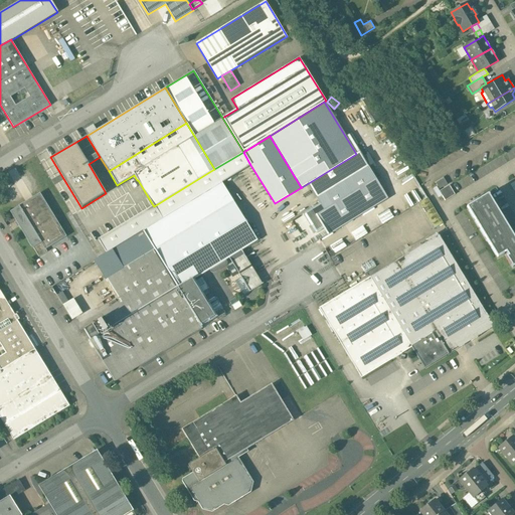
[(209,172),(209,173),(216,185),(221,183),(250,165),(243,152),(214,169),(209,172)]
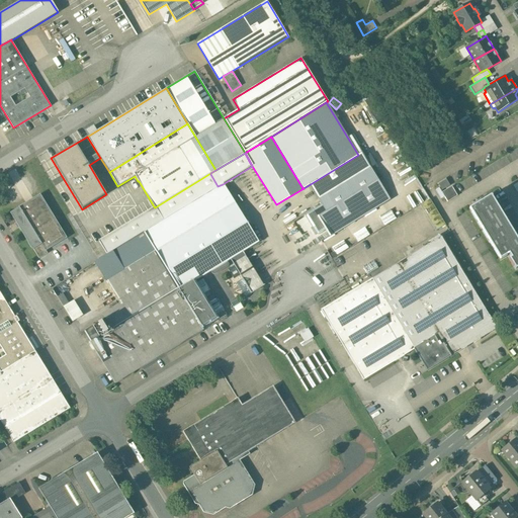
[(370,154),(364,156),(367,166),(373,164),(370,154)]
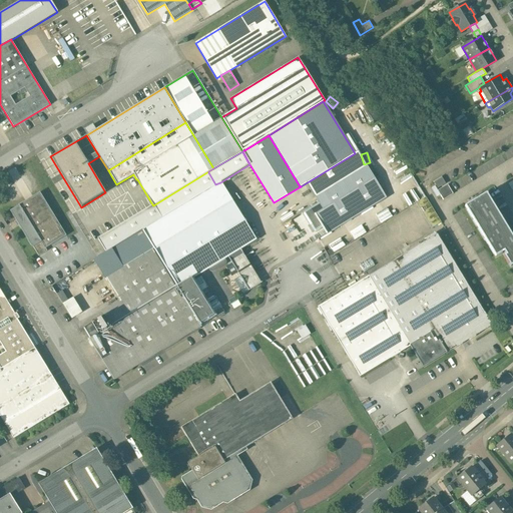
[(366,164),(317,195),(316,198),(318,202),(323,209),(314,214),(322,226),(326,233),(386,196),(366,164)]
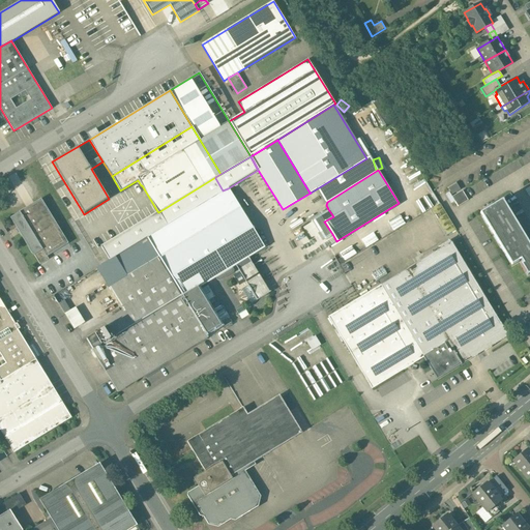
[(215,177),(158,212),(167,226),(224,192),(223,190),(215,178),(215,177)]
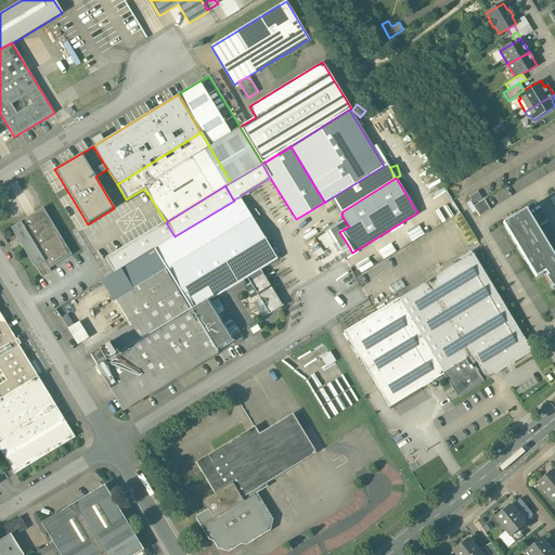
[(490,194),(473,204),(477,211),(479,215),(495,205),(490,194)]
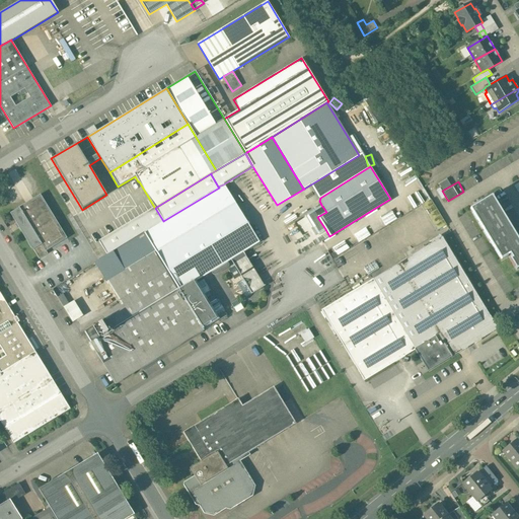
[(249,227),(223,184),(218,187),(219,188),(163,221),(144,232),(156,252),(218,215),(232,238),(249,227)]
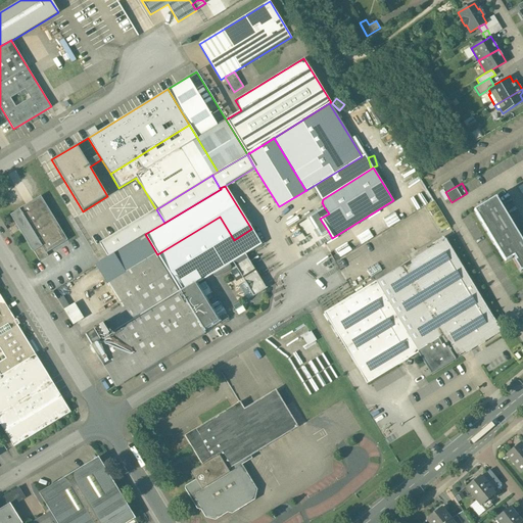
[(449,199),(445,192),(442,187),(437,191),(444,202),(449,199)]
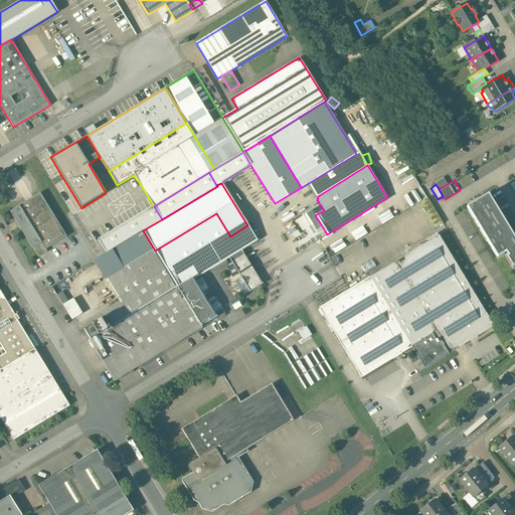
[(39,192),(18,205),(19,207),(11,211),(38,256),(47,251),(45,248),(66,236),(39,192)]
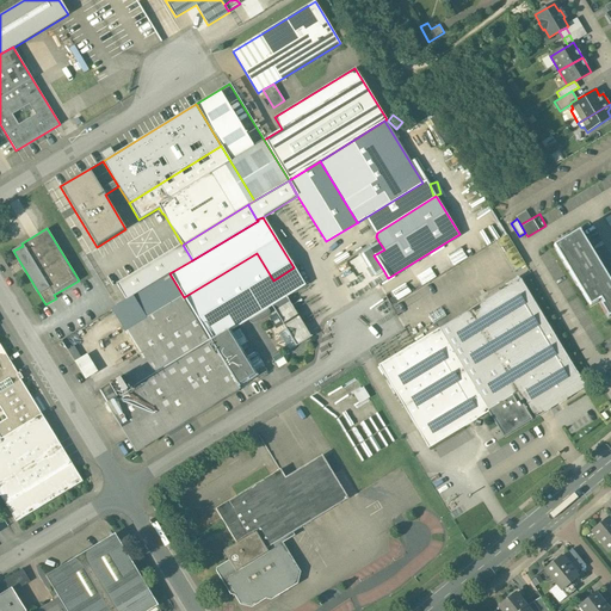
[(610,284),(578,229),(551,245),(590,306),(600,300),(602,303),(599,304),(608,319),(610,315),(610,284)]
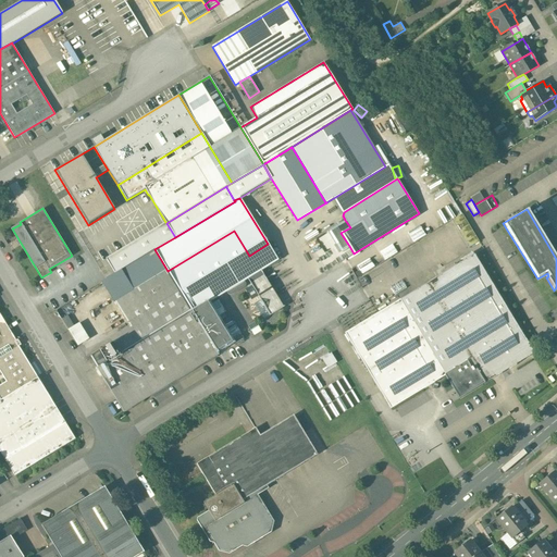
[(460,212),(449,220),(467,247),(478,240),(460,212)]
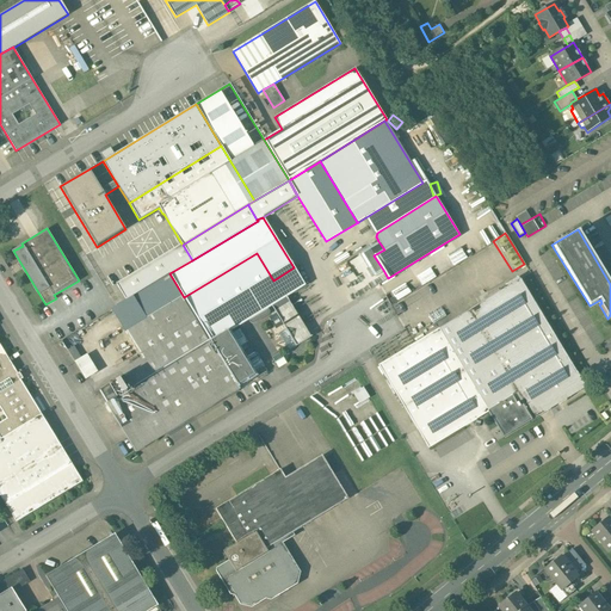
[(378,241),(362,252),(360,254),(374,275),(376,275),(383,270),(374,255),(384,250),(378,241)]
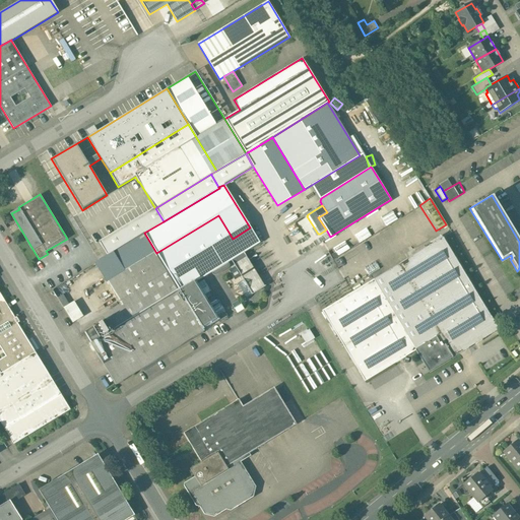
[(154,207),(99,242),(107,255),(99,260),(99,261),(144,233),(164,221),(155,208),(154,207)]
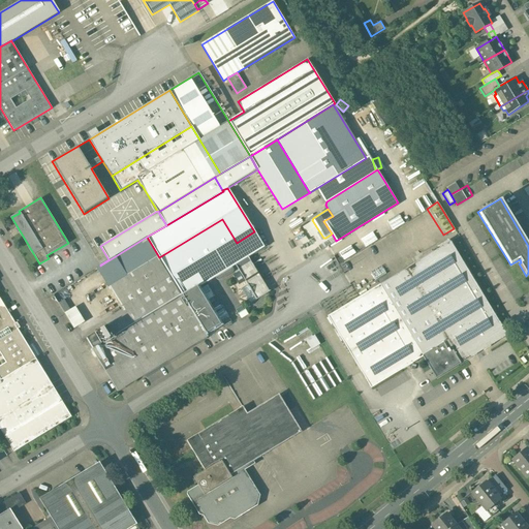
[(159,257),(126,278),(149,315),(198,285),(214,276),(217,280),(219,280),(232,272),(232,270),(230,266),(235,263),(245,257),(246,256),(237,243),(222,219),(159,257)]
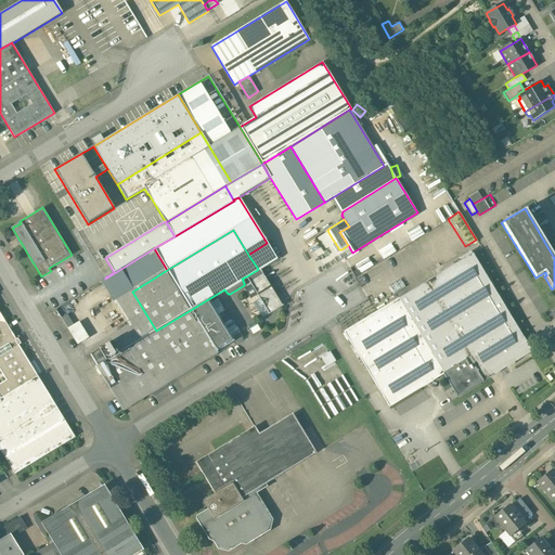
[(267,243),(248,255),(258,269),(276,258),(267,243)]
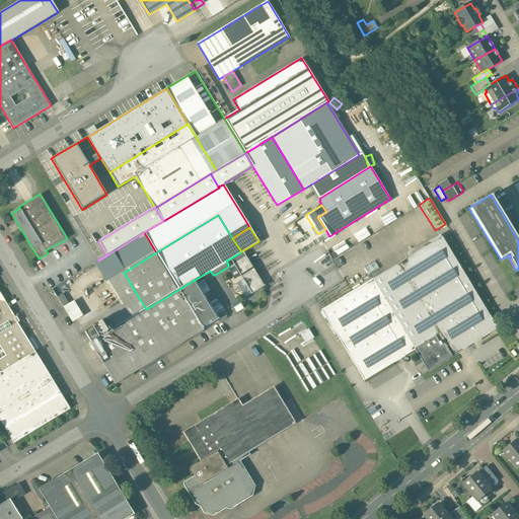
[(123,308),(104,319),(112,330),(146,309),(124,273),(156,252),(144,232),(95,263),(123,308)]
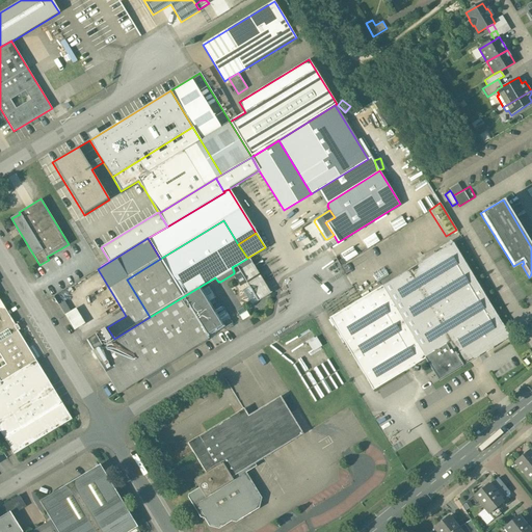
[(501,322),(451,242),(380,285),(424,355),(448,342),(454,350),(501,322)]
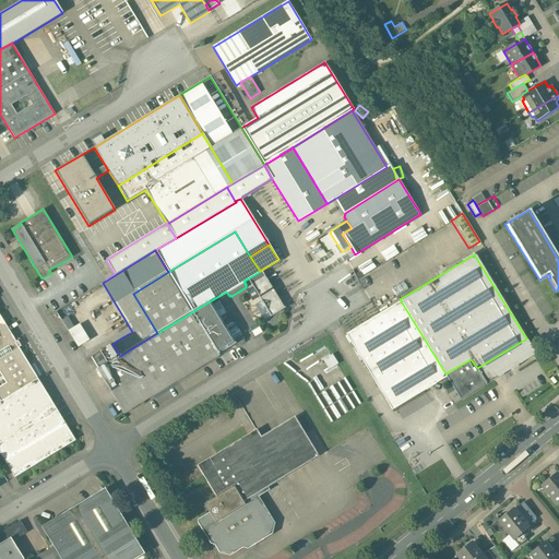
[(363,272),(375,265),(370,259),(358,264),(363,272)]
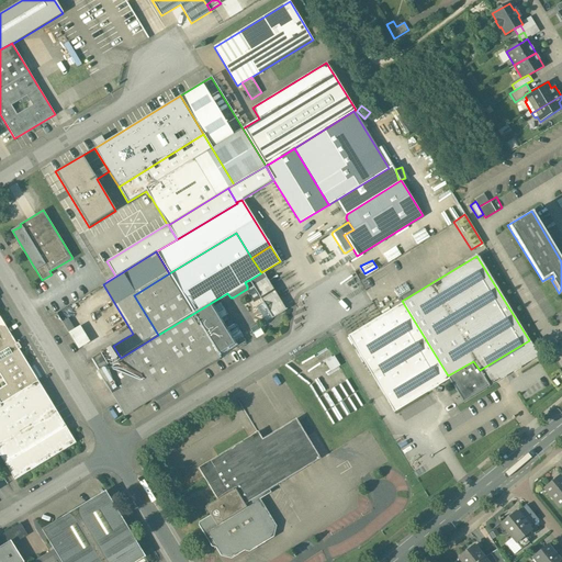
[(260,273),(249,280),(254,289),(260,298),(260,299),(261,302),(262,302),(268,312),(269,313),(272,318),(277,315),(283,312),(260,273)]
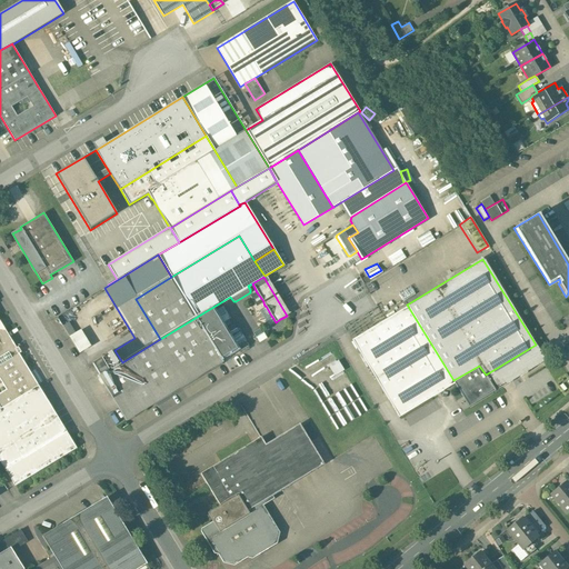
[(263,301),(257,292),(252,295),(252,297),(255,302),(255,305),(257,306),(263,301)]
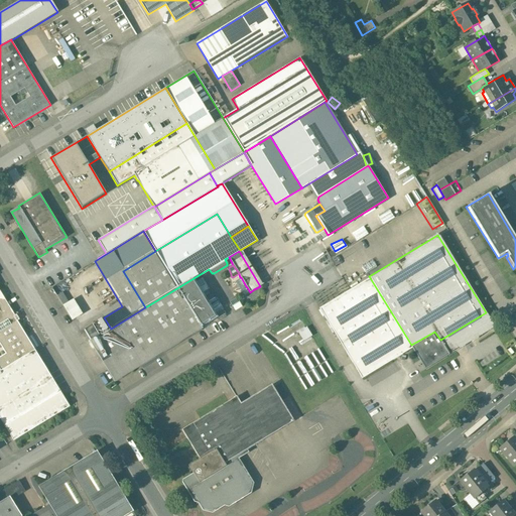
[(360,377),(411,345),(369,276),(317,307),(360,377)]
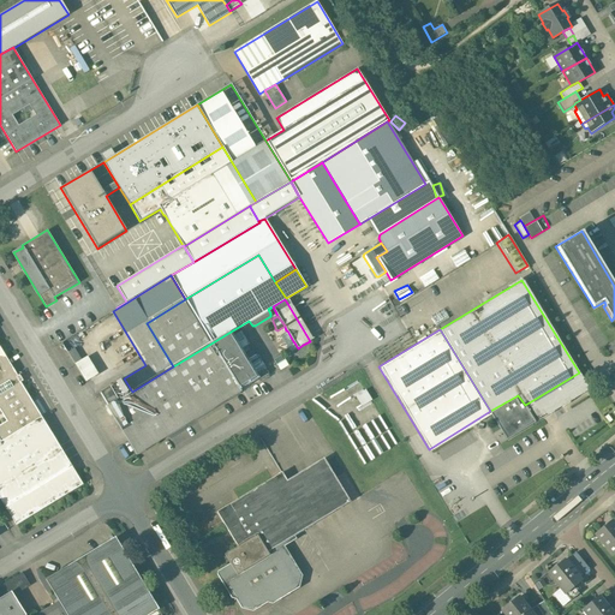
[(287,330),(280,335),(286,346),(293,341),(287,330)]
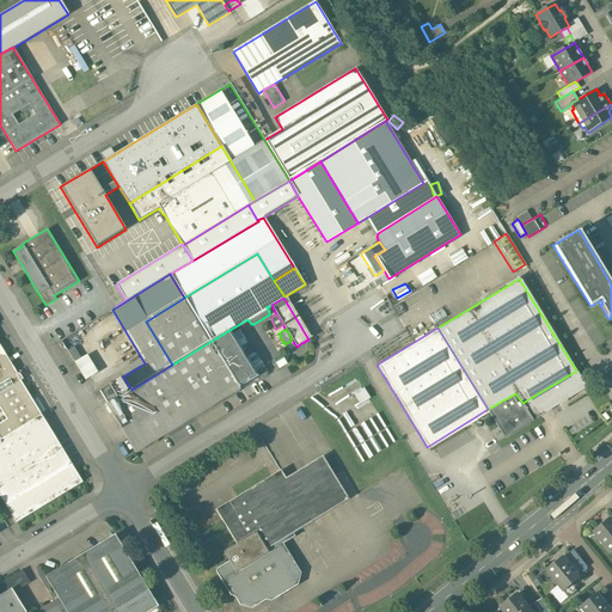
[(172,365),(132,390),(123,377),(108,387),(115,399),(108,404),(135,451),(165,434),(166,436),(239,391),(238,389),(257,378),(257,379),(261,379),(268,375),(268,372),(265,368),(263,368),(258,360),(258,356),(255,354),(251,348),(243,353),(240,347),(248,342),(240,330),(232,335),(230,330),(172,365)]
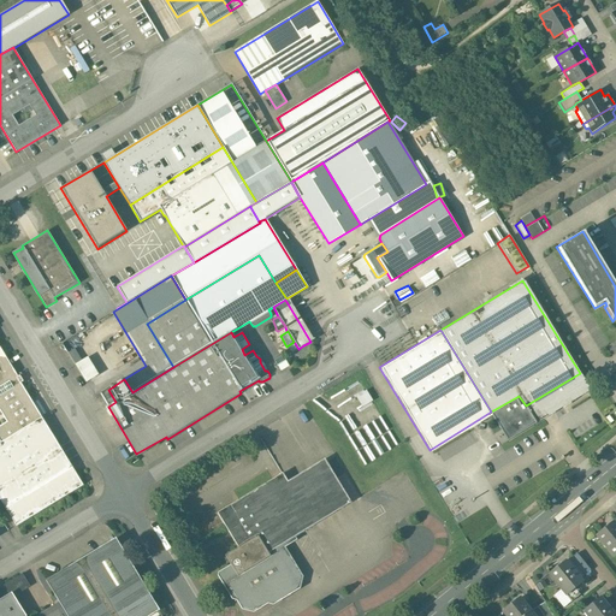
[(298,349),(295,343),(292,345),(292,349),(294,351),(296,354),(298,355),(302,354),(303,351),(304,349),(303,345),(298,349)]
